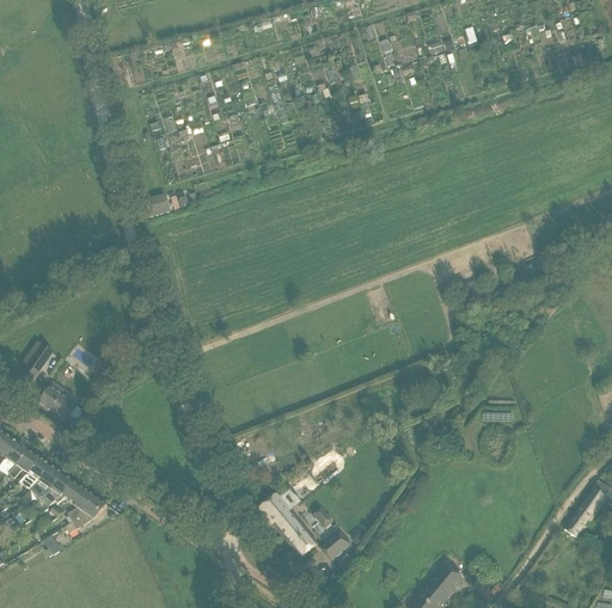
[(471,25),(464,28),(469,41),(476,38),(471,25)]
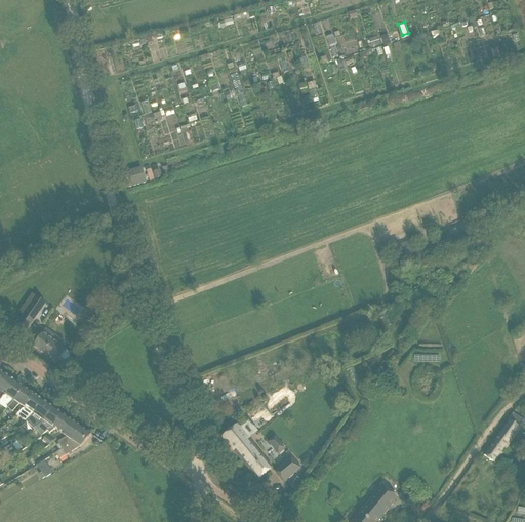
[(396,28),(380,35),(384,41),(398,35),(396,28)]
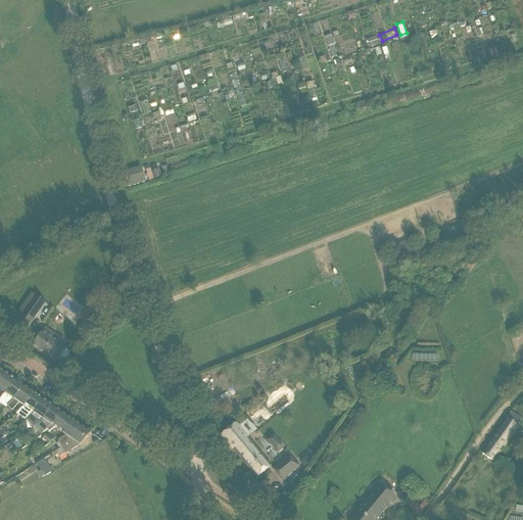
[(332,35),(326,37),(328,43),(334,41),(332,35)]
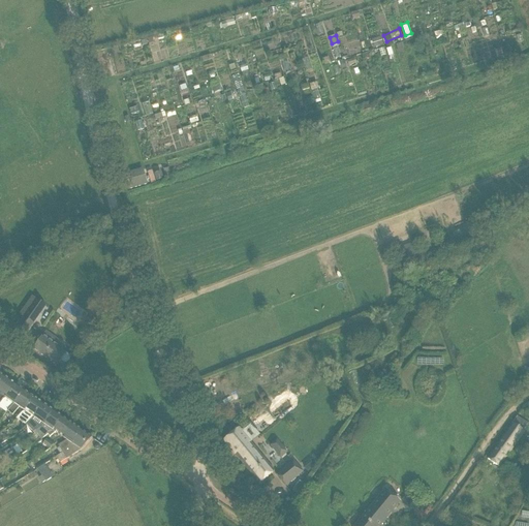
[(220,81),(211,84),(214,90),(222,87),(220,81)]
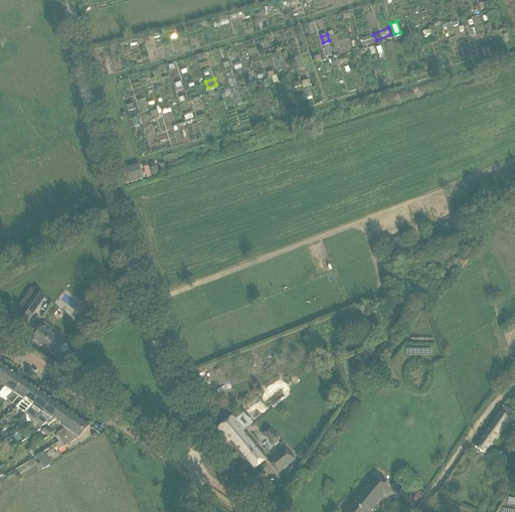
[(156,164),(150,166),(152,174),(159,171),(156,164)]
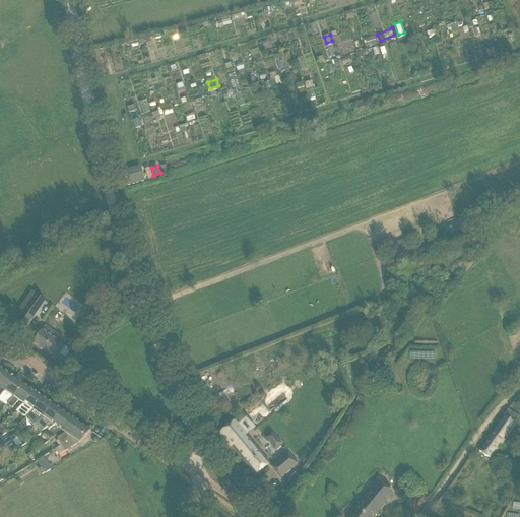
[(142,170),(124,176),(126,184),(145,179),(142,170)]
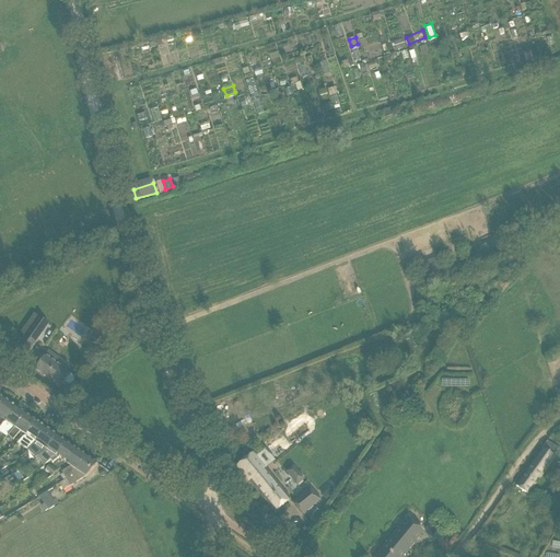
[(419,263),(415,254),(403,259),(406,268),(419,263)]
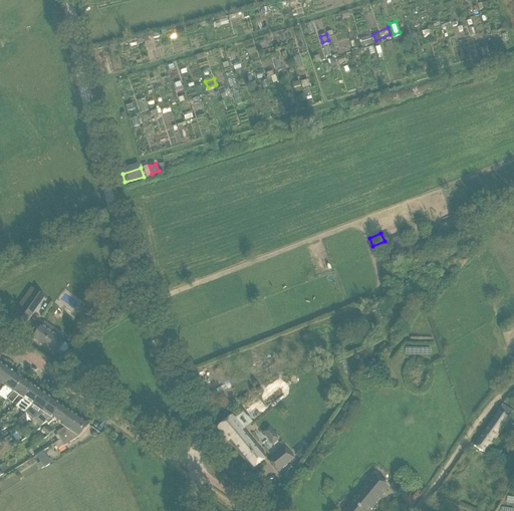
[(401,233),(391,235),(393,247),(404,245),(401,233)]
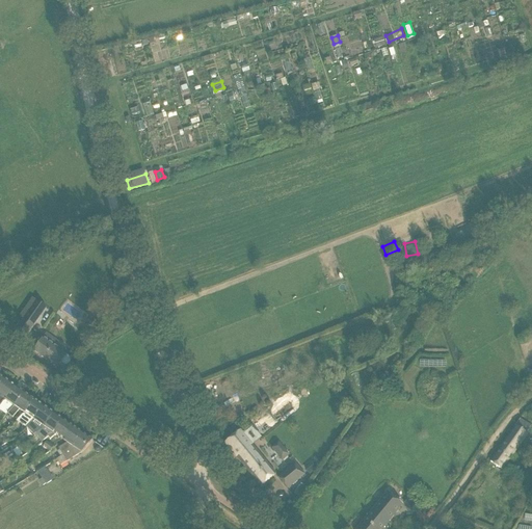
[(36,298),(23,316),(17,325),(27,332),(46,305),(36,298)]
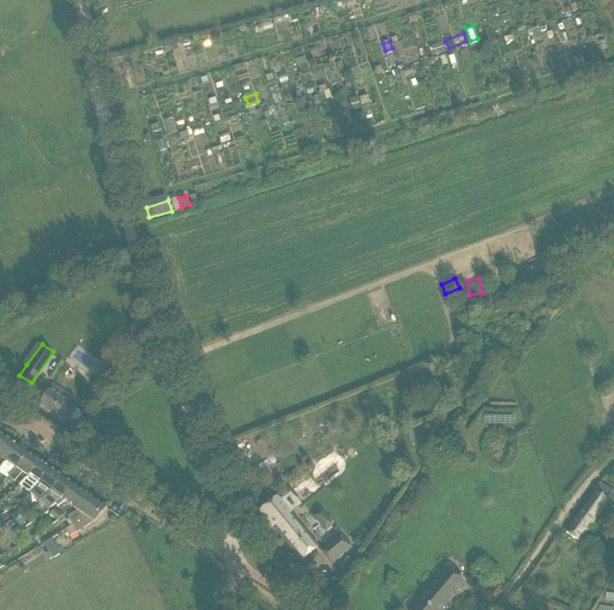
[(134,363),(142,376),(160,367),(152,355),(134,363)]
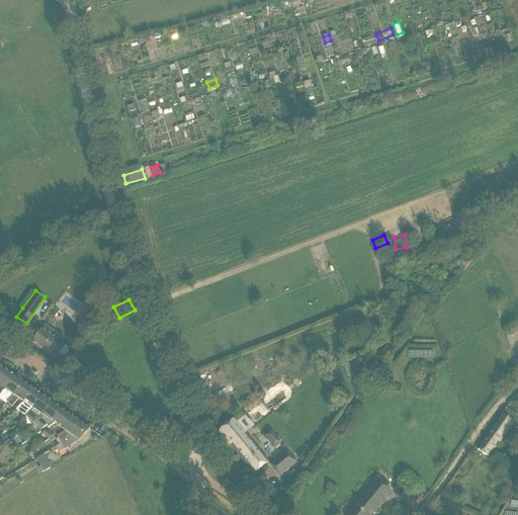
[(56,355),(59,351),(64,354),(70,346),(57,336),(60,332),(45,322),(41,326),(37,323),(28,336),(56,355)]
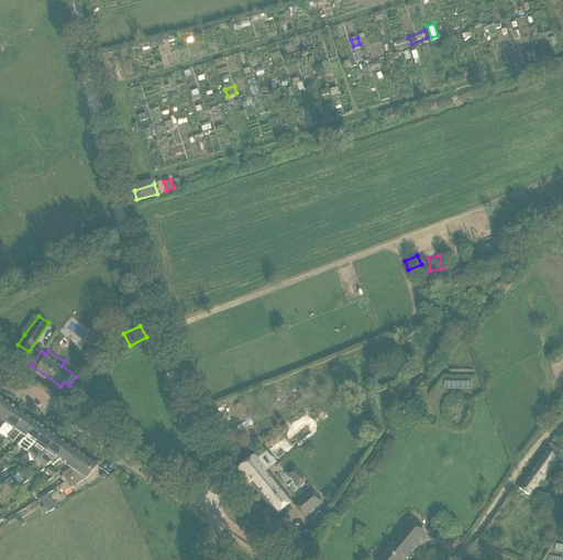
[(0,424),(4,419),(6,420),(15,406),(4,398),(0,403),(0,424)]
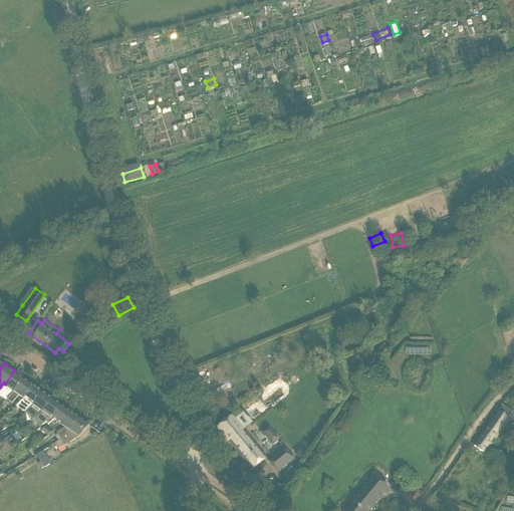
[(0,387),(0,392),(7,397),(13,390),(23,376),(14,370),(5,384),(4,382),(0,387)]
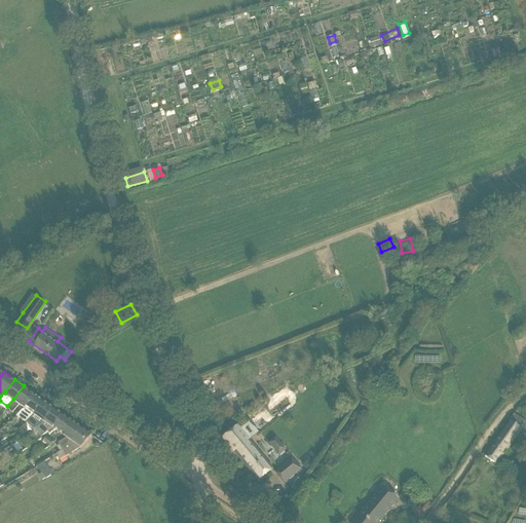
[(13,399),(7,406),(12,410),(19,402),(24,405),(25,406),(34,393),(24,385),(13,399)]
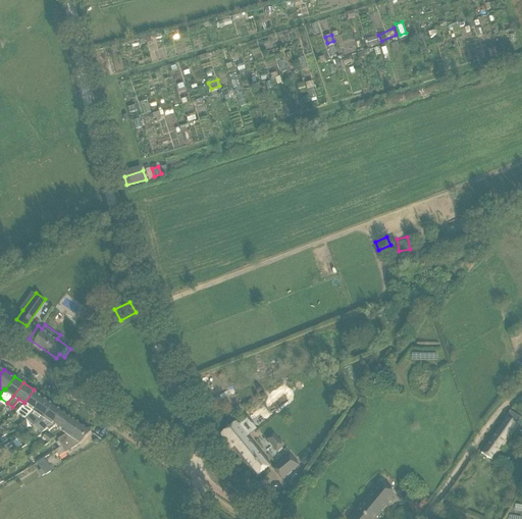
[(25,415),(25,416),(33,409),(42,396),(34,390),(24,403),(23,402),(15,410),(24,416),(25,415)]
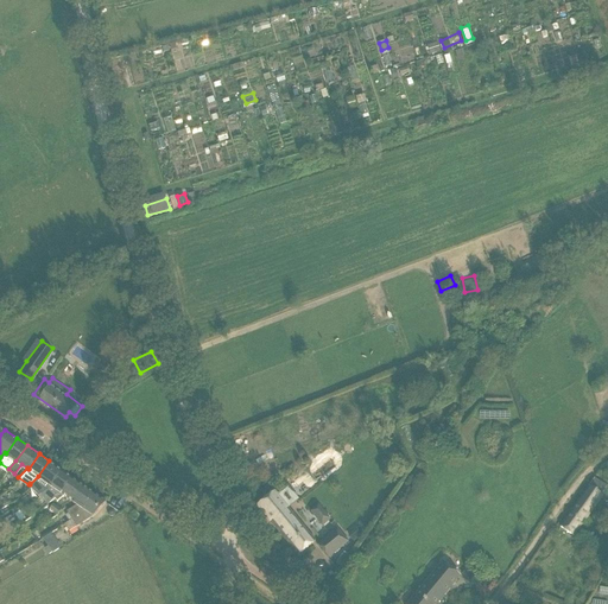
[(38,494),(40,491),(50,484),(51,484),(62,469),(49,461),(38,476),(30,484),(38,494)]
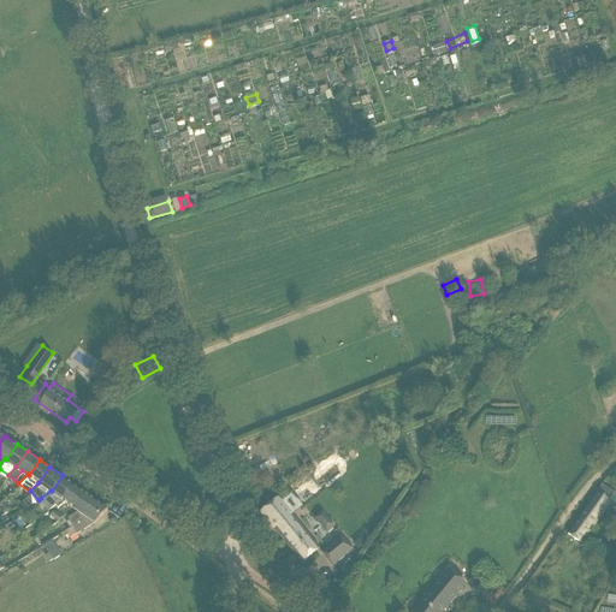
[(55,503),(61,498),(72,482),(63,475),(52,491),(51,491),(41,498),(51,507),(55,503)]
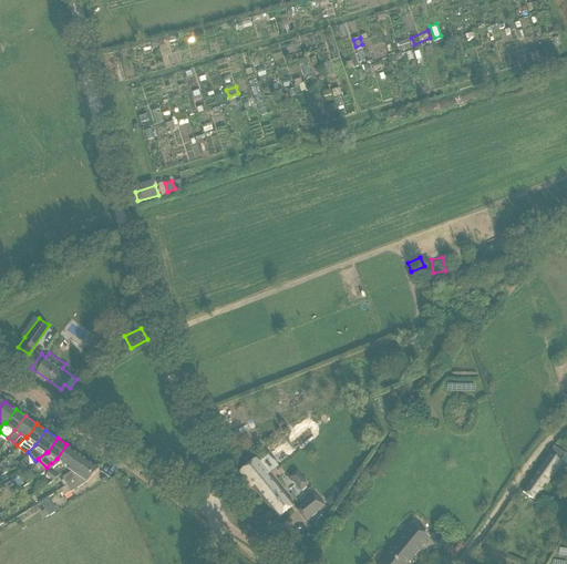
[(59,461),(68,467),(69,467),(79,452),(66,444),(57,459),(51,463),(53,465),(59,461)]
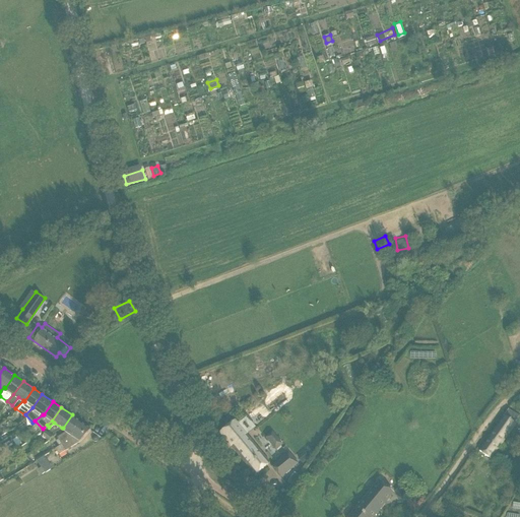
[(503,413),(478,448),(491,456),(515,422),(514,421),(504,413),(503,413)]
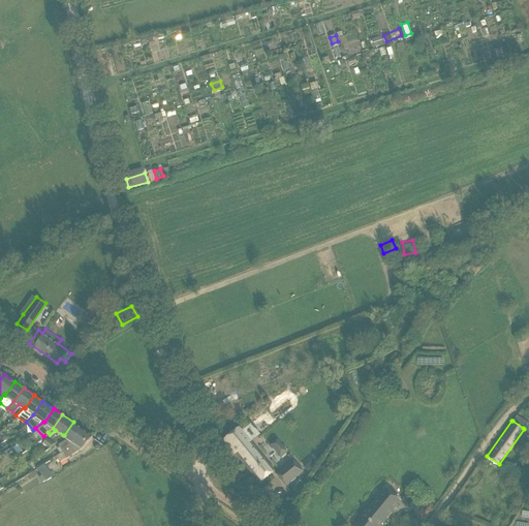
[(59,442),(58,443),(61,450),(62,449),(72,441),(82,428),(73,422),(64,435),(63,435),(66,438),(59,442)]
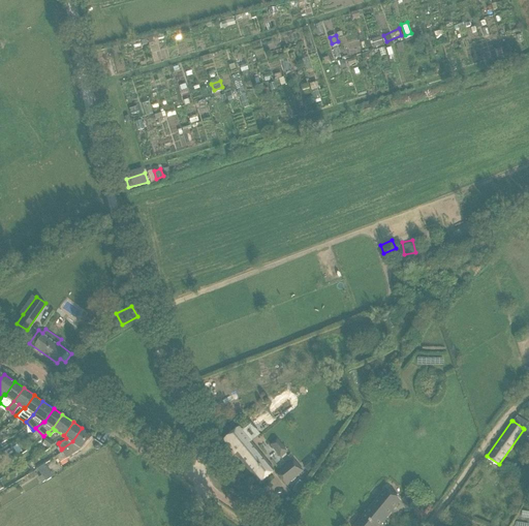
[(223,438),(259,481),(274,468),(239,426),(223,438)]
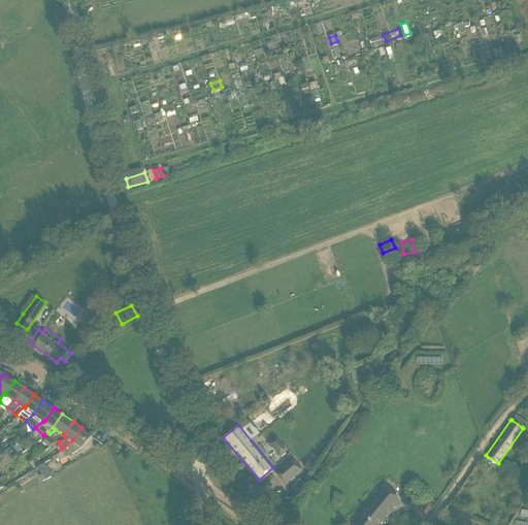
[(62,448),(61,449),(66,456),(80,447),(92,434),(81,427),(72,440),(62,448)]
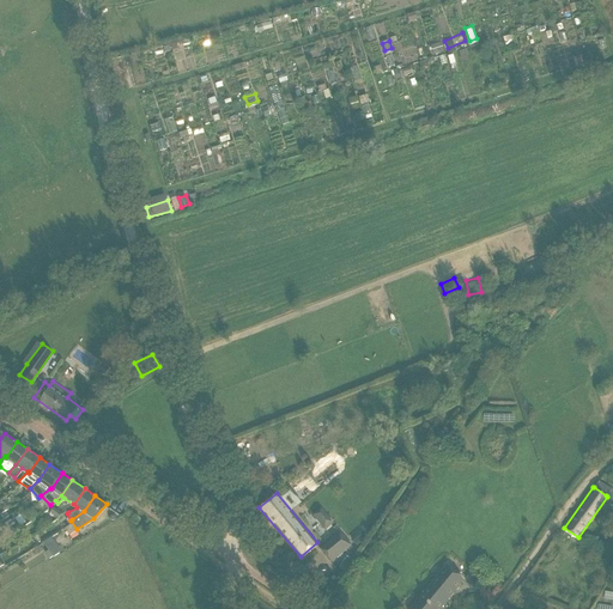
[(332,521),(321,506),(314,512),(325,527),(332,521)]
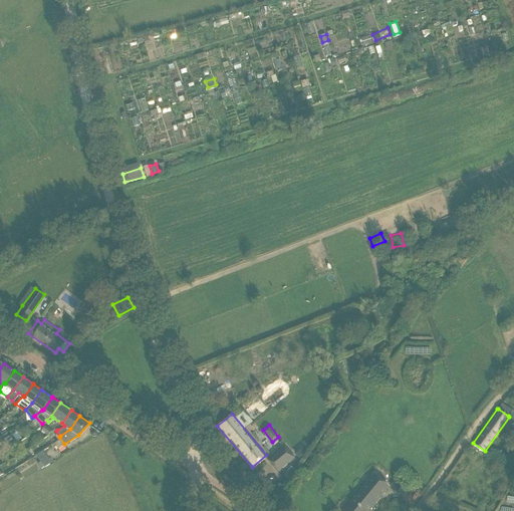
[(117,433),(112,430),(109,435),(114,438),(117,433)]
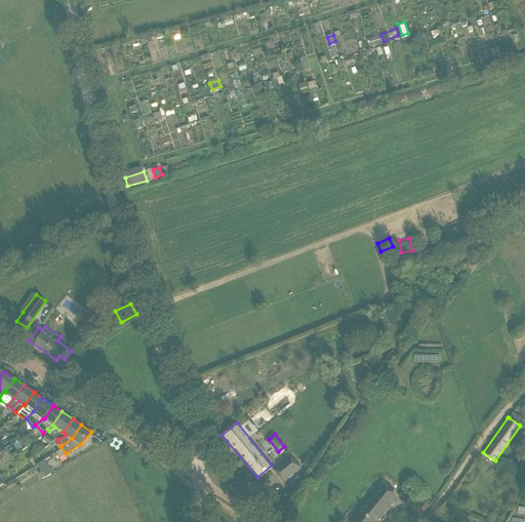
[(16,448),(12,441),(4,446),(8,453),(16,448)]
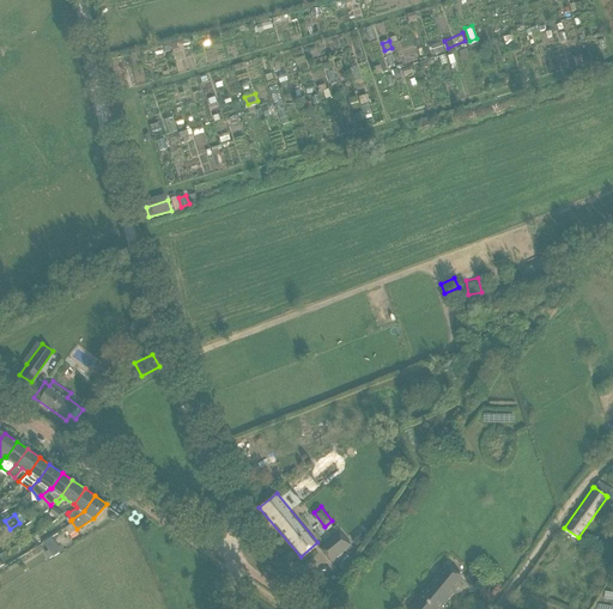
[(320,546),(331,559),(351,543),(340,530),(320,546)]
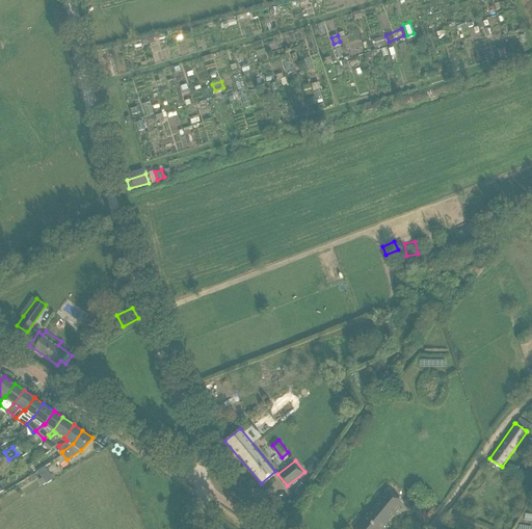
[(43,466),(37,470),(46,482),(51,478),(43,466)]
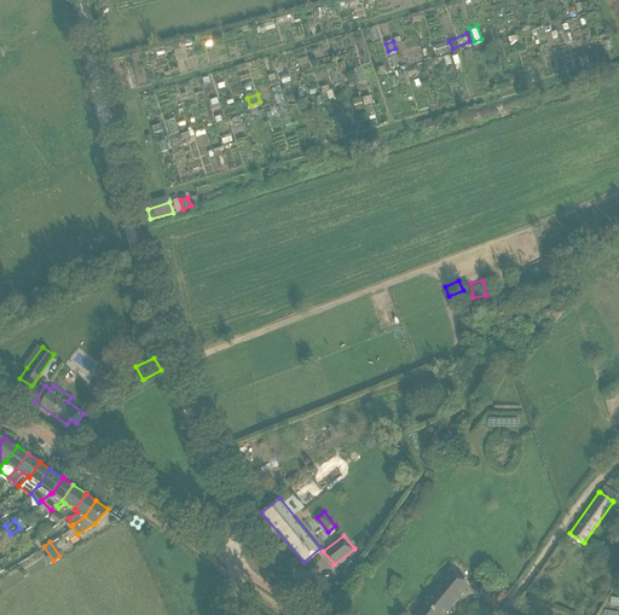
[(412,614),(411,614),(441,614),(468,584),(451,568),(412,614)]
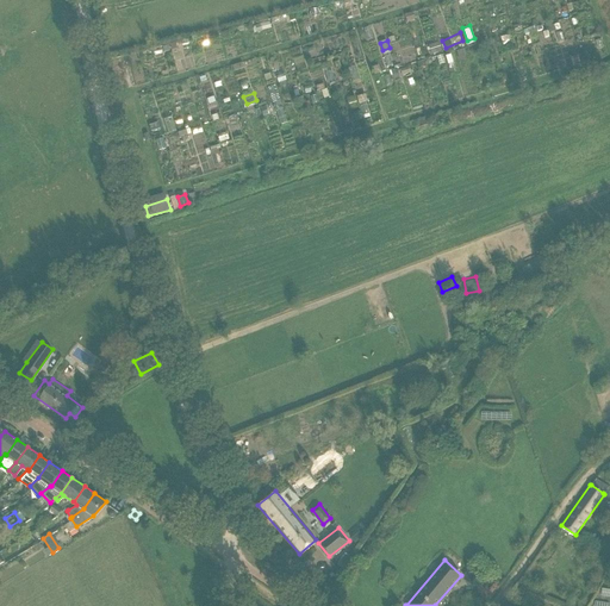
[(467,567),(462,573),(468,578),(470,576),(473,572),(467,567)]
